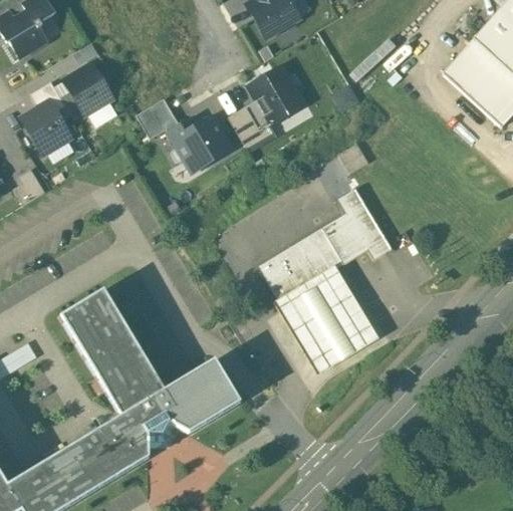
[(0,0),(0,16),(26,1),(25,0),(0,0)]
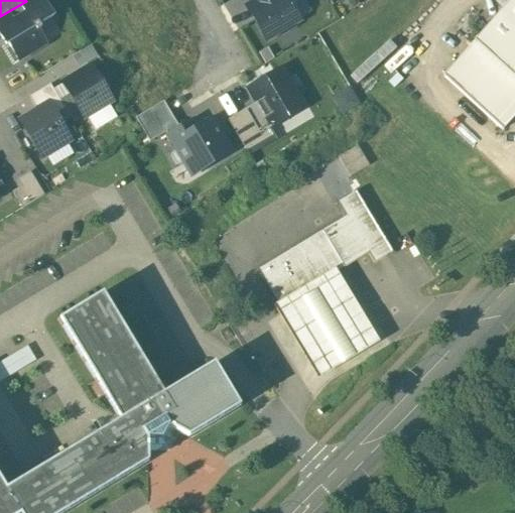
[(0,16),(0,32),(6,42),(8,40),(18,56),(45,40),(38,27),(40,26),(38,22),(53,14),(44,0),(27,0),(26,1),(0,16)]
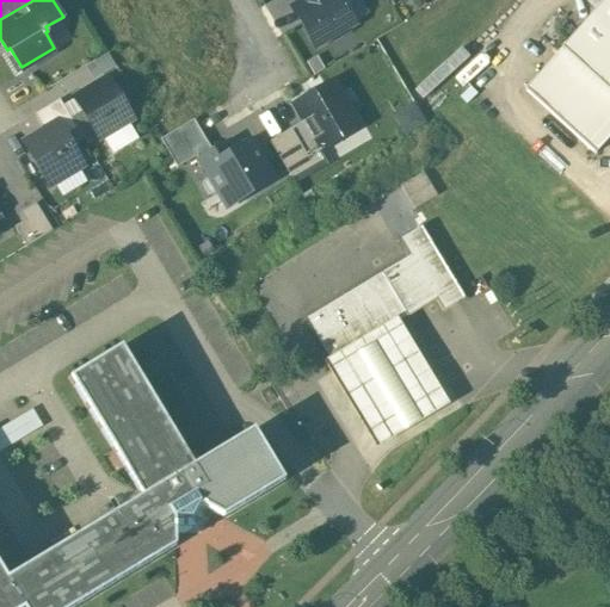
[(297,0),(283,8),(309,53),(361,23),(349,0),(297,0)]
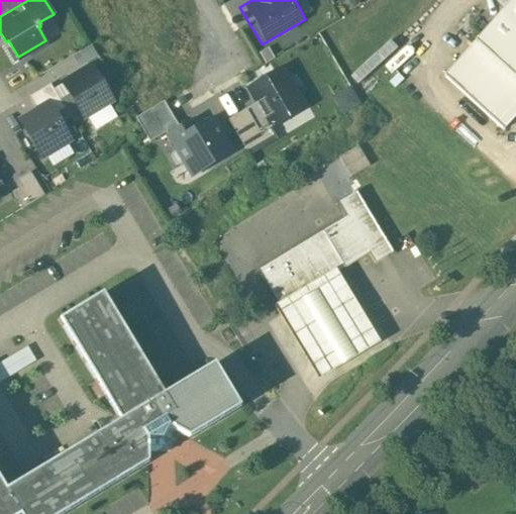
[(510,0),(445,73),(505,126),(515,114),(515,0),(510,0)]
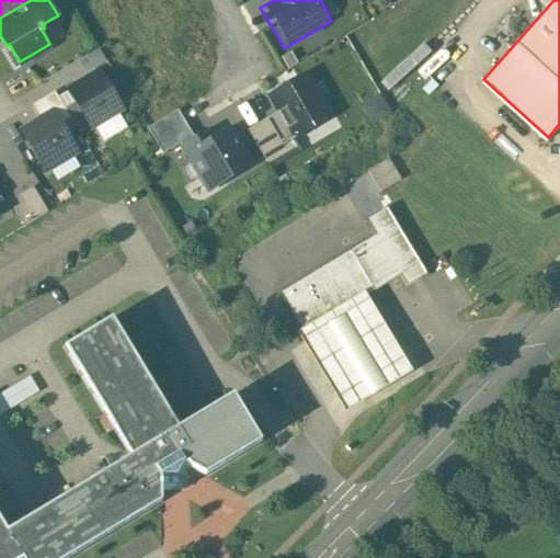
[(68,86),(76,98),(87,117),(90,123),(121,105),(99,68),(68,86)]
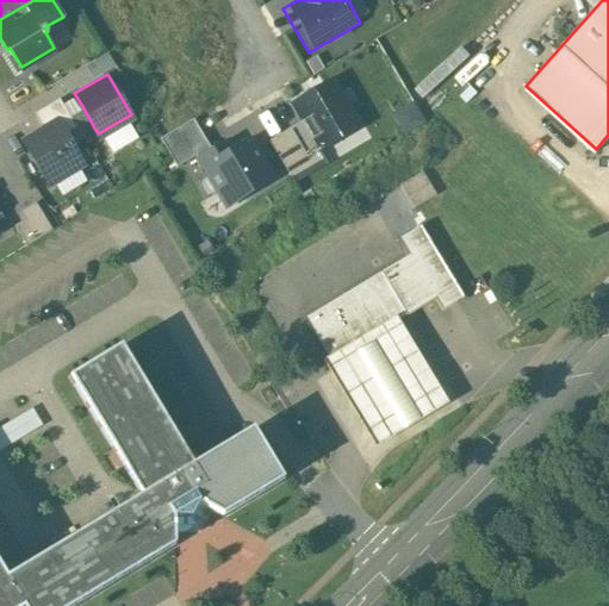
[(370,129),(340,77),(296,102),(325,155),(370,129)]
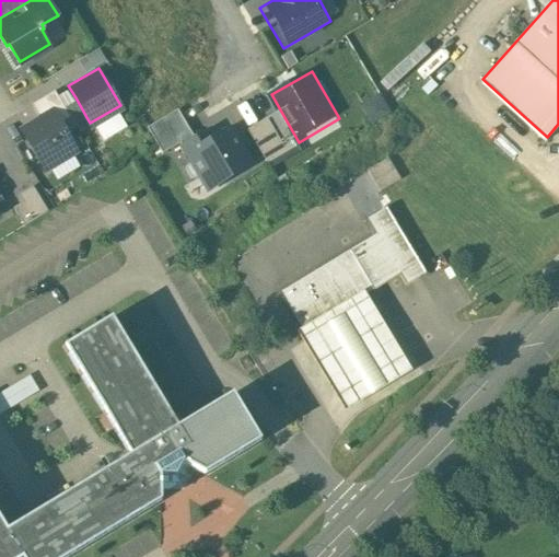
[(31,100),(39,115),(53,107),(59,119),(69,114),(63,104),(54,86),(31,100)]
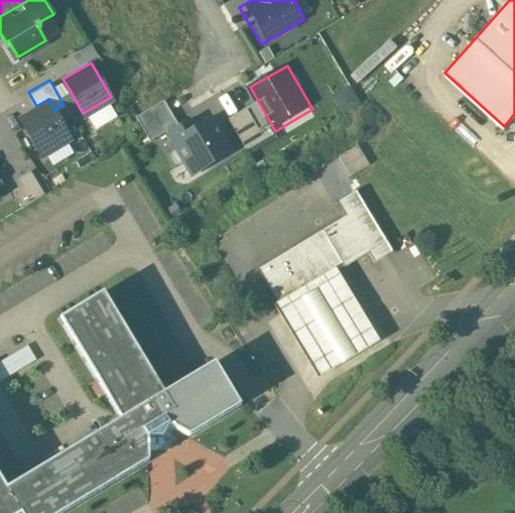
[(70,90),(58,96),(63,105),(70,114),(80,108),(70,90)]
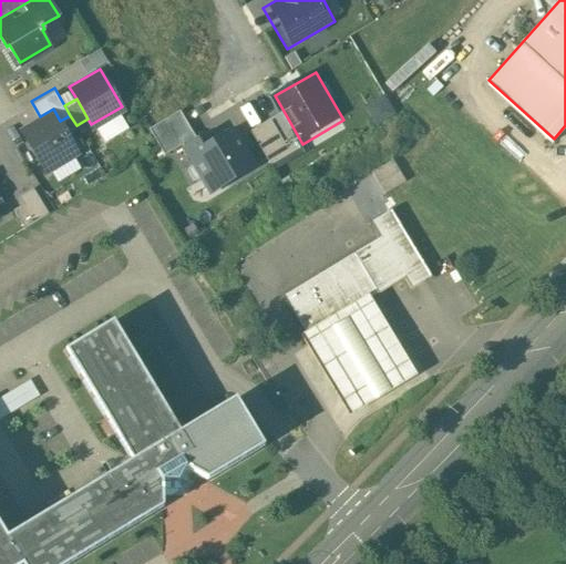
[(43,122),(23,133),(43,168),(76,150),(60,121),(53,109),(40,116),(43,122)]
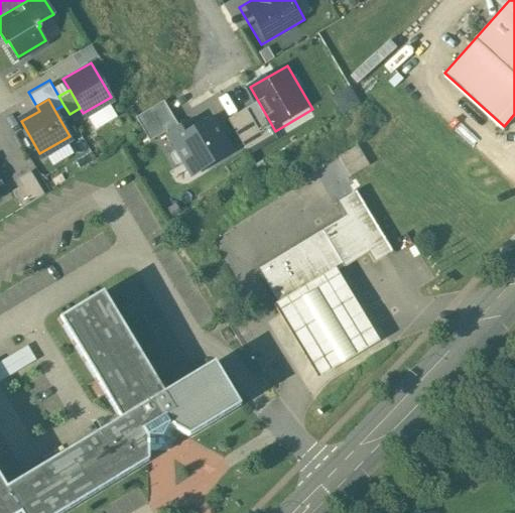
[(233,154),(207,110),(169,132),(196,175),(233,154)]
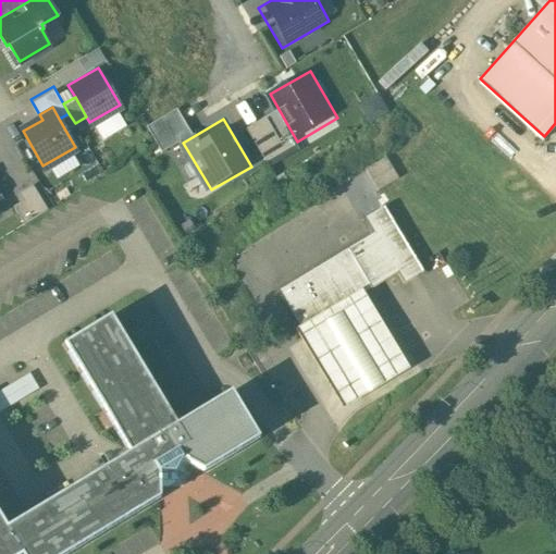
[(393,165),(386,155),(366,167),(372,177),(393,165)]
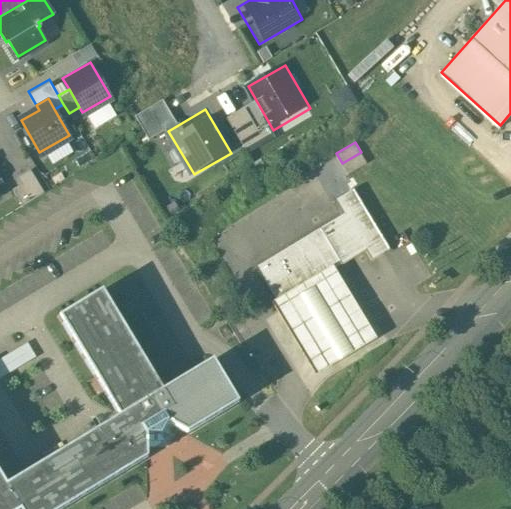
[(361,152),(342,163),(348,173),(367,162),(361,152)]
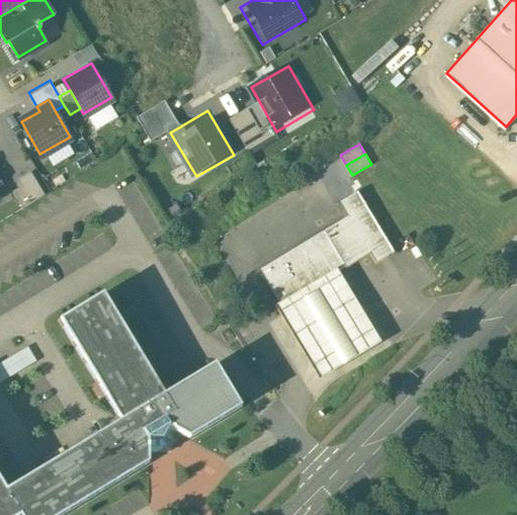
[(45,193),(30,169),(16,177),(20,184),(12,189),(22,206),(45,193)]
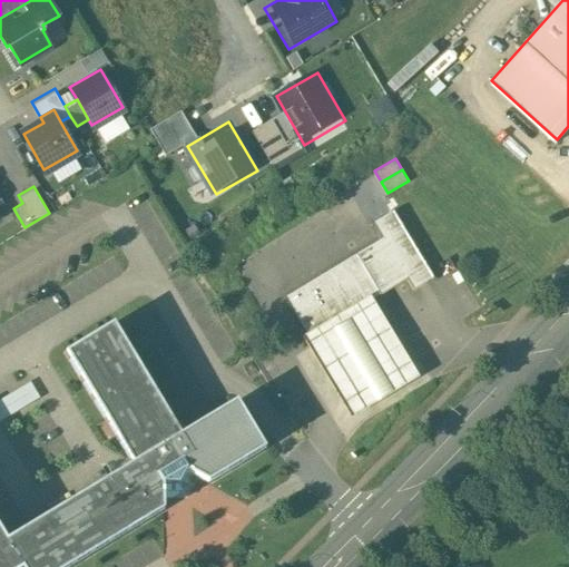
[(374,221),(383,236),(408,276),(414,287),(433,275),(394,209),(374,221)]
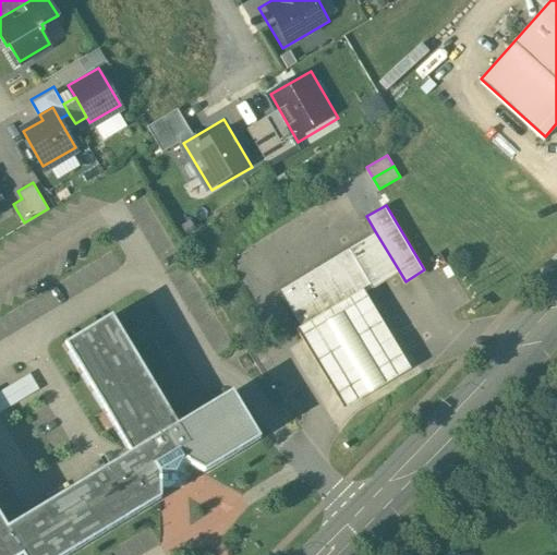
[(375,231),(280,289),(302,325),(303,328),(305,328),(309,329),(343,310),(342,304),(351,300),(355,302),(360,300),(360,294),(366,290),(399,270),(375,231)]
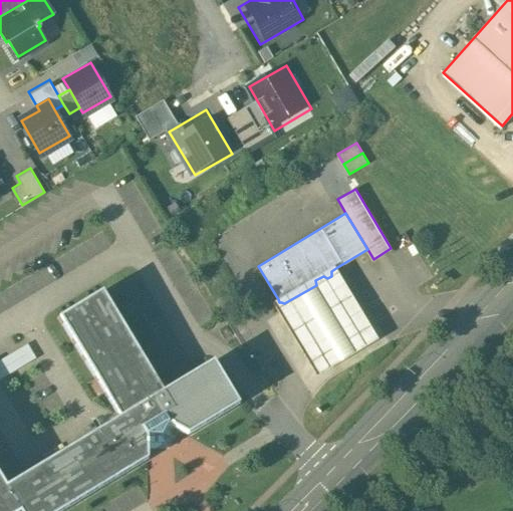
[(281,302),(279,302),(278,299),(273,302),(317,375),(379,338),(337,267),(331,271),(331,276),(327,278),(323,276),(315,280),(316,285),(284,303),(281,302)]
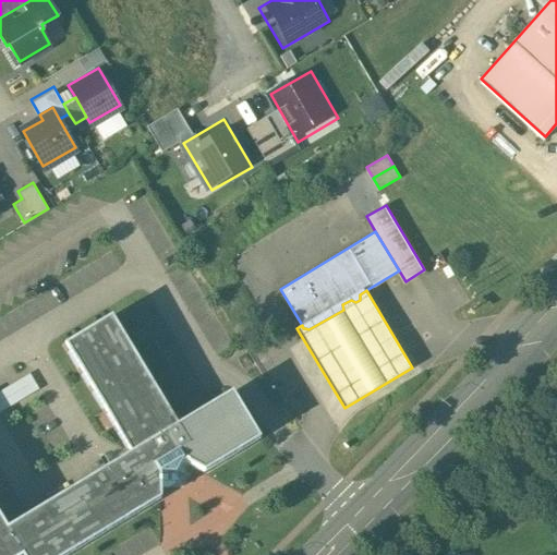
[(0,516),(0,554),(17,554),(20,554),(21,554),(64,554),(162,496),(159,490),(180,477),(197,467),(202,473),(261,437),(231,387),(177,421),(110,312),(62,341),(129,449),(5,525),(0,516)]
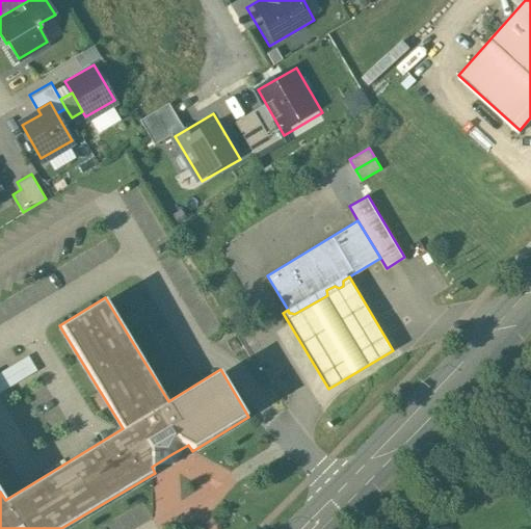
[(0,387),(37,366),(29,350),(0,367),(0,387)]
